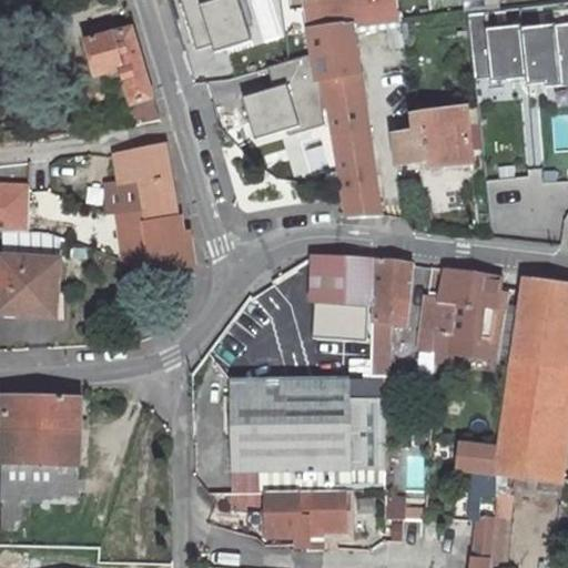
[(188,0),(198,52),(290,37),(283,0),(188,0)]
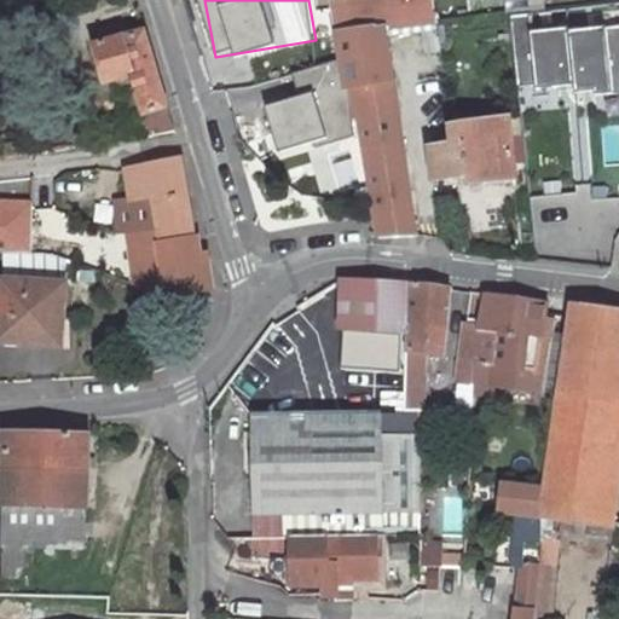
[(434,0),(330,0),(336,35),(339,35),(383,29),(438,23),(434,0)]
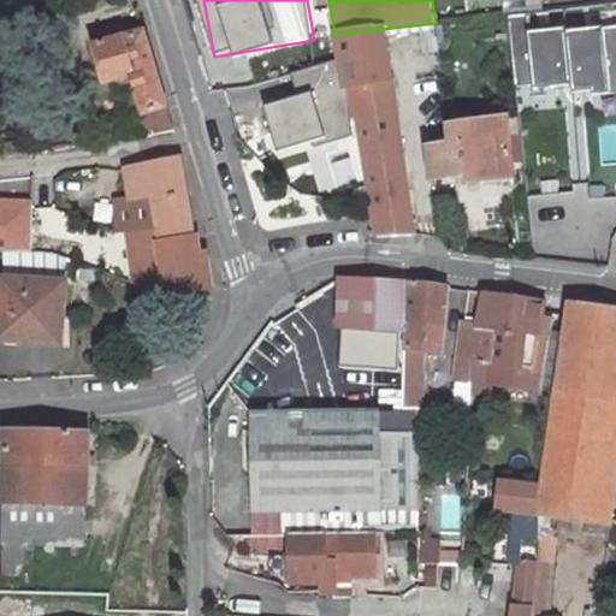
[(561,31),(527,35),(532,90),(570,86),(572,94),(590,92),(591,96),(615,93),(615,28),(562,35),(561,31)]
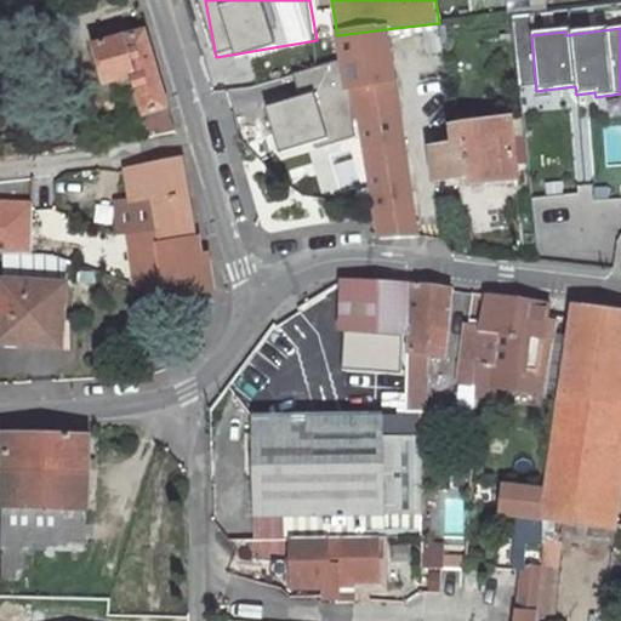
[(385,29),(340,35),(348,89),(352,87),(393,80),(385,29)]
